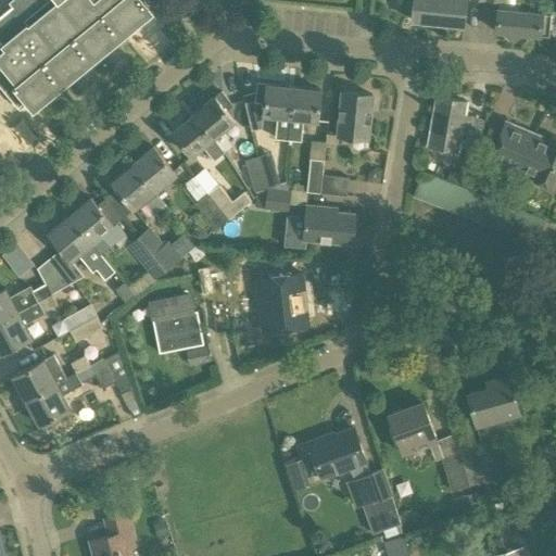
[(12,4),(0,14),(0,42),(1,45),(4,48),(0,51),(0,86),(17,108),(25,101),(33,110),(152,11),(142,0),(23,0),(24,1),(15,9),(12,4)]
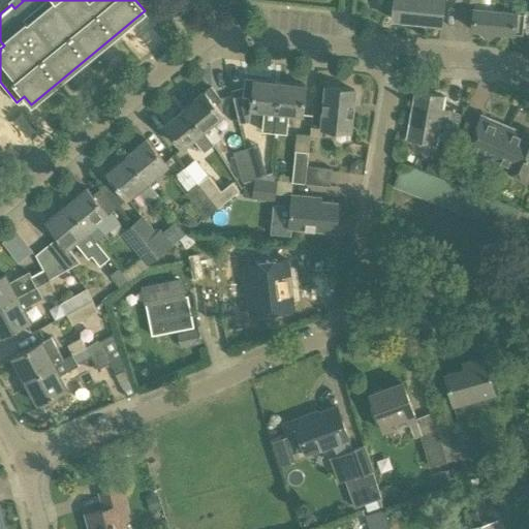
[(393,0),(391,19),(441,25),(443,0),(393,0)]
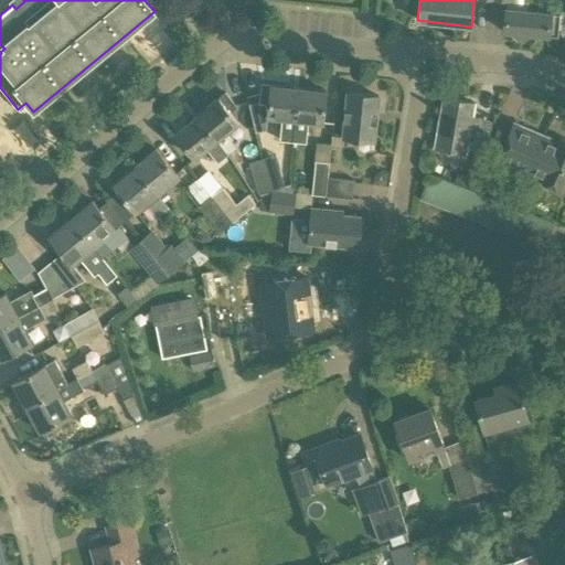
[(557,36),(560,14),(551,13),(552,13),(505,8),(503,31),(511,32),(516,39),(522,40),(530,34),(548,36),(548,35),(557,36)]
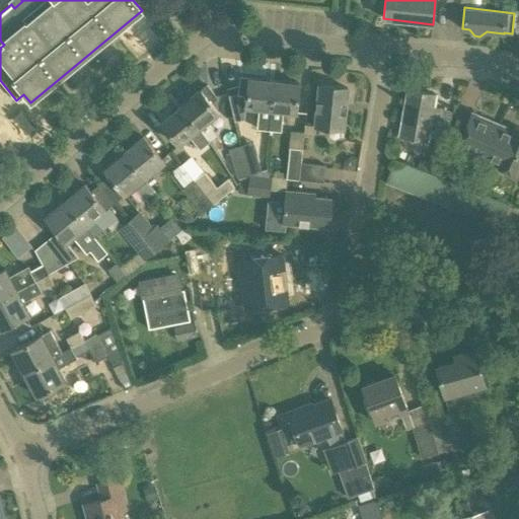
[(269,130),(274,81),(240,77),(238,94),(246,95),(244,106),(260,108),(257,128),(269,130)]
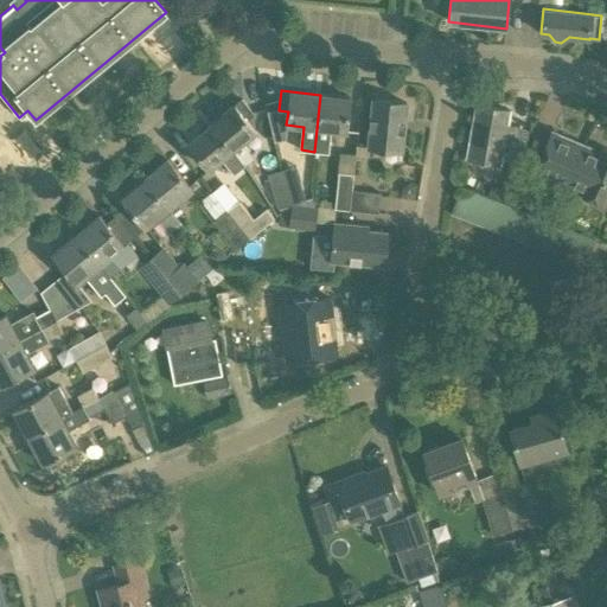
[(320,95),(314,152),(328,153),(331,129),(346,132),(350,97),(320,95)]
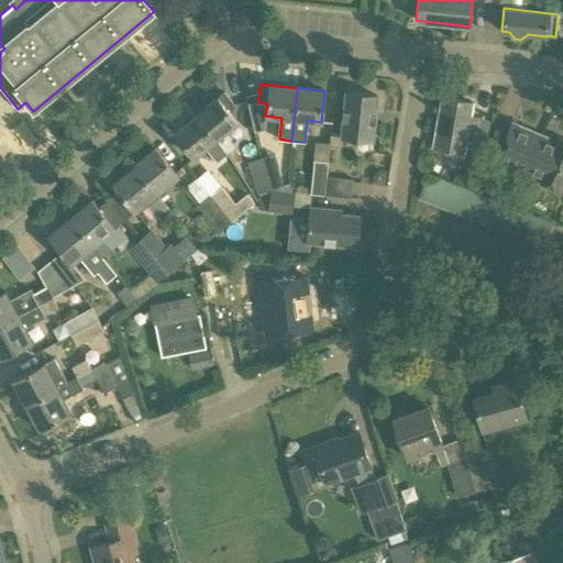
[(227,154),(236,146),(225,132),(238,122),(229,111),(234,107),(223,94),(218,98),(196,116),(216,140),(227,154)]
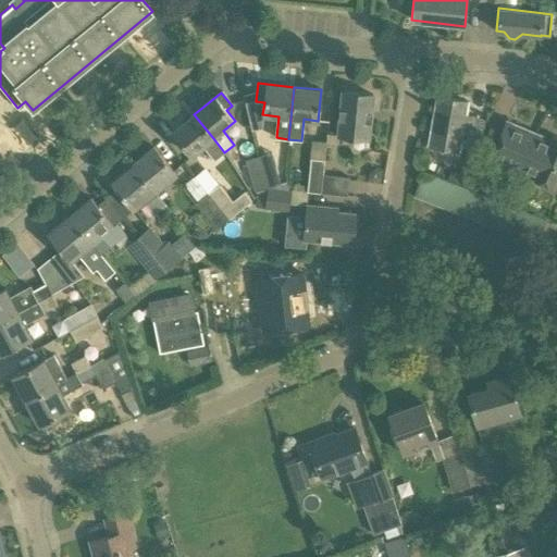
[(369,137),(373,96),(343,93),(338,135),(369,137)]
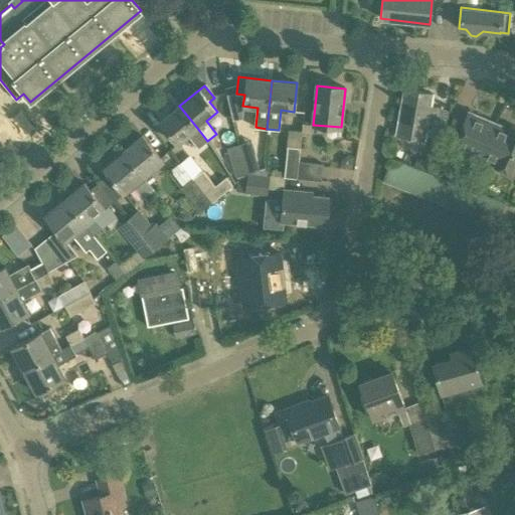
[(445,135),(447,123),(435,121),(437,108),(431,107),(433,94),(404,89),(396,134),(424,139),(425,131),(445,135)]
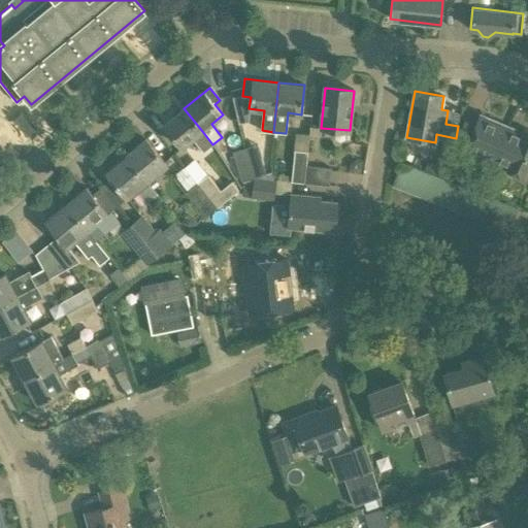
[(527,98),(522,96),(518,106),(527,110),(527,98)]
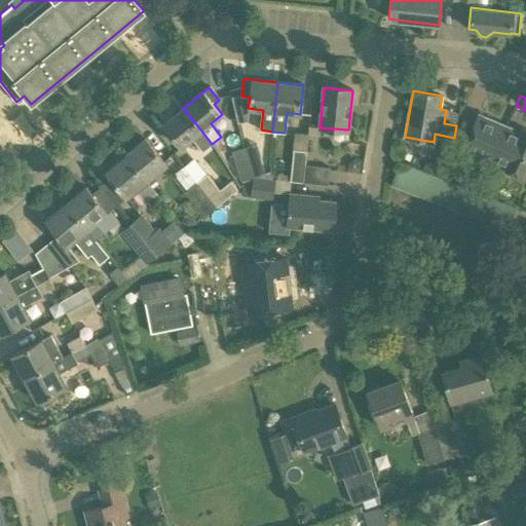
[(183,108),(162,124),(181,147),(191,139),(202,152),(212,144),(201,130),(183,108)]
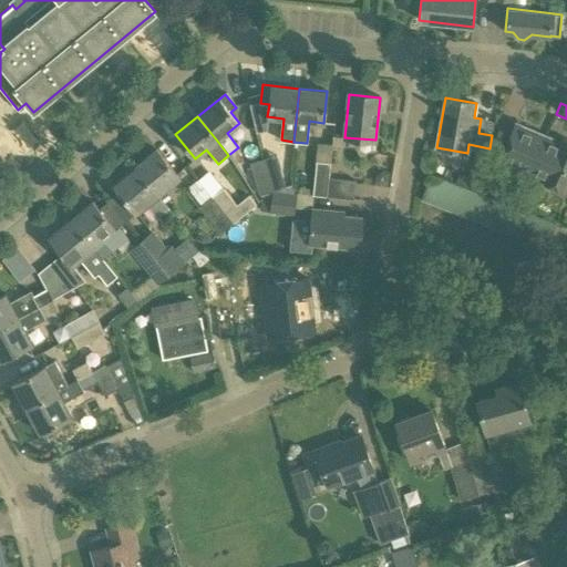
[(532,177),(549,137),(519,124),(502,164),(532,177)]
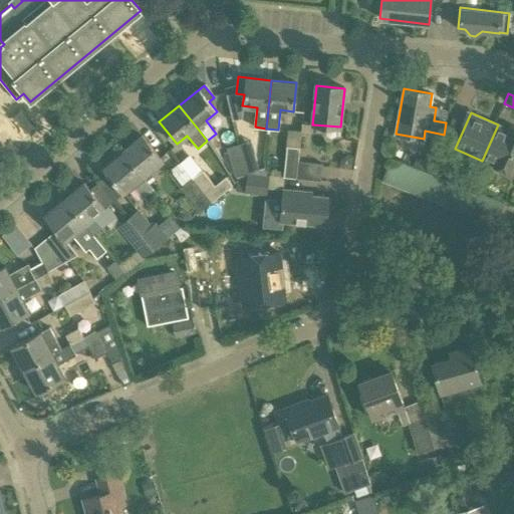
[(498,124),(482,161),(509,173),(513,162),(513,129),(510,126),(509,130),(498,124)]
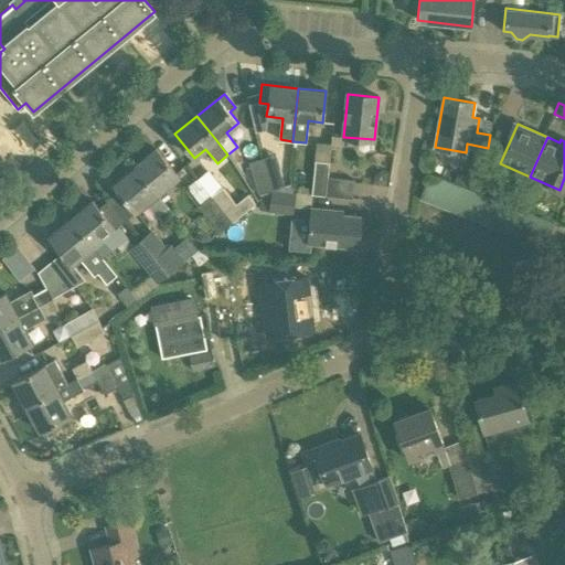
[(157,194),(158,194),(179,178),(156,148),(134,166),(157,194)]
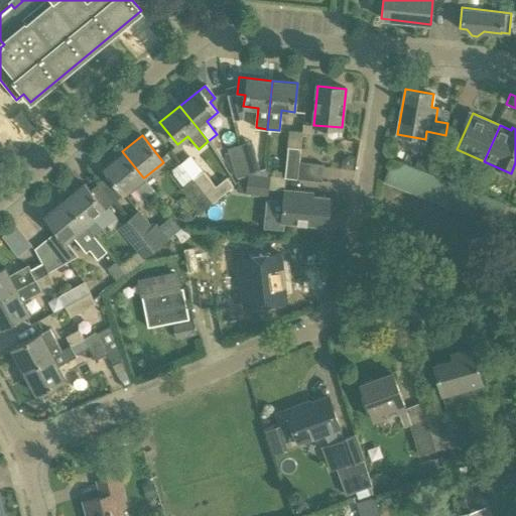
[(248,174),(260,170),(252,141),(239,144),(248,174)]
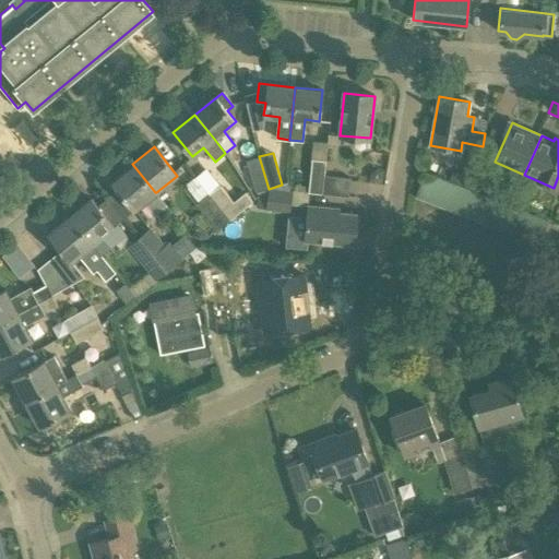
[(256,192),(269,189),(259,156),(247,161),(256,192)]
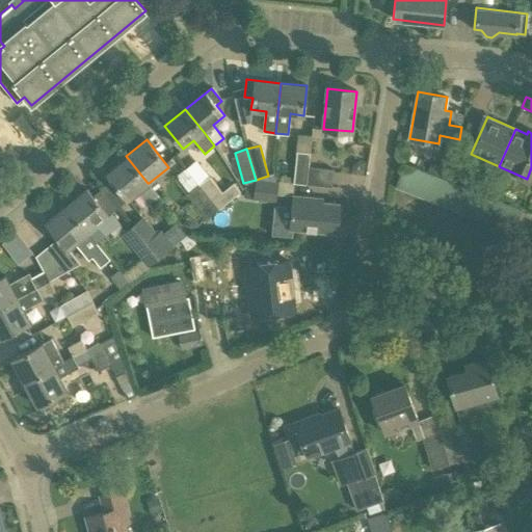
[(307,185),(310,154),(297,153),(294,184),(307,185)]
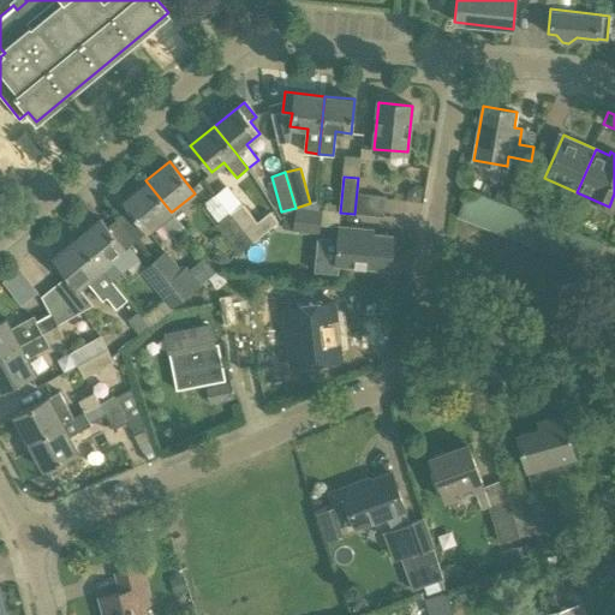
[(183,225),(172,212),(171,212),(145,180),(121,199),(148,231),(160,222),(171,236),(183,225)]
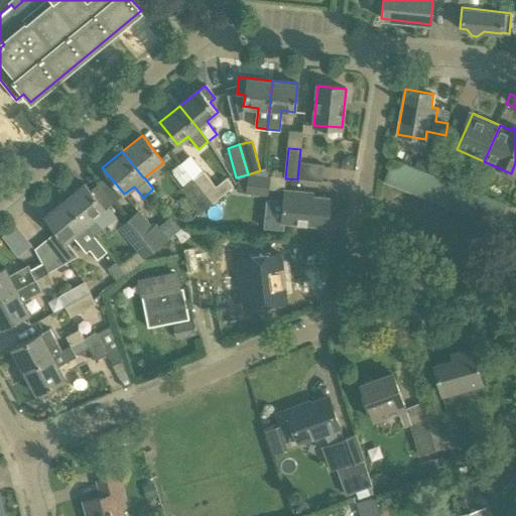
[(414,167),(427,172),(431,162),(418,157),(414,167)]
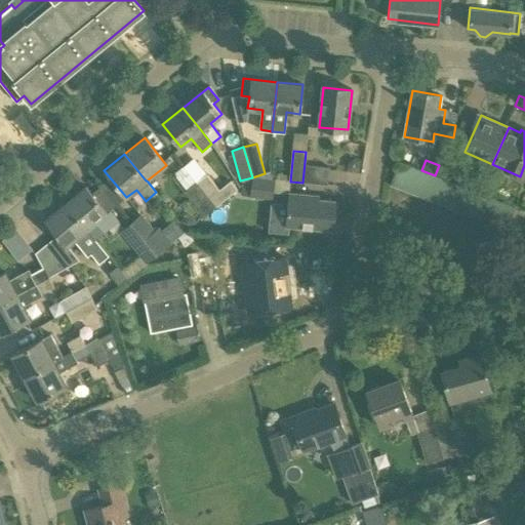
[(429,200),(438,176),(435,175),(421,170),(399,161),(390,185),(429,200)]
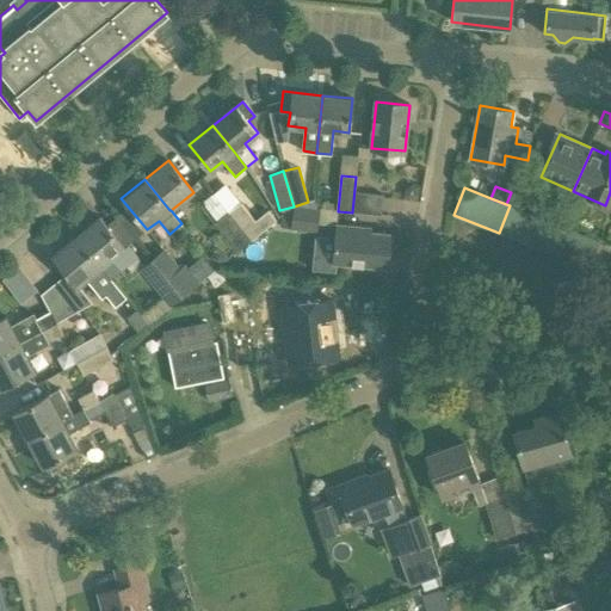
[(529,195),(513,189),(507,203),(523,209),(529,195)]
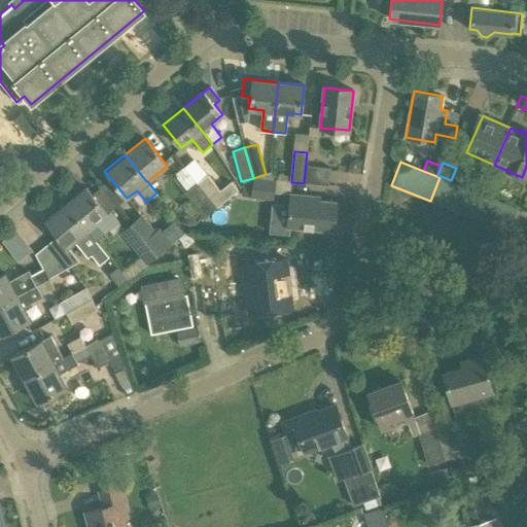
[(306,167),(304,183),(328,185),(329,169),(306,167)]
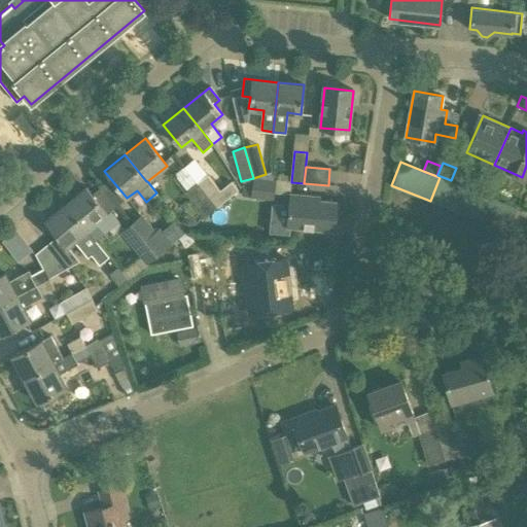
[(197,184),(216,208),(238,189),(232,182),(220,191),(207,175),(197,184)]
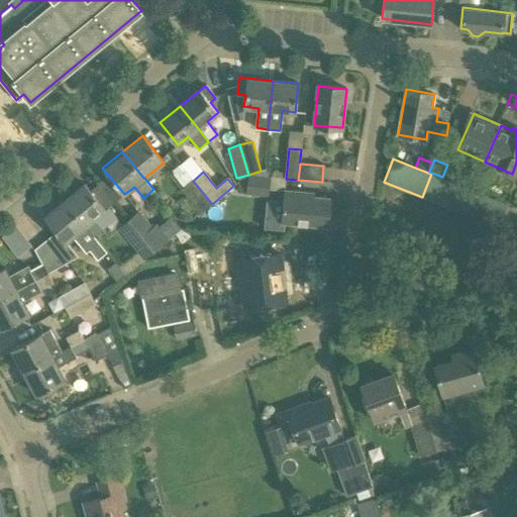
[(459,212),(469,189),(431,174),(422,197),(459,212)]
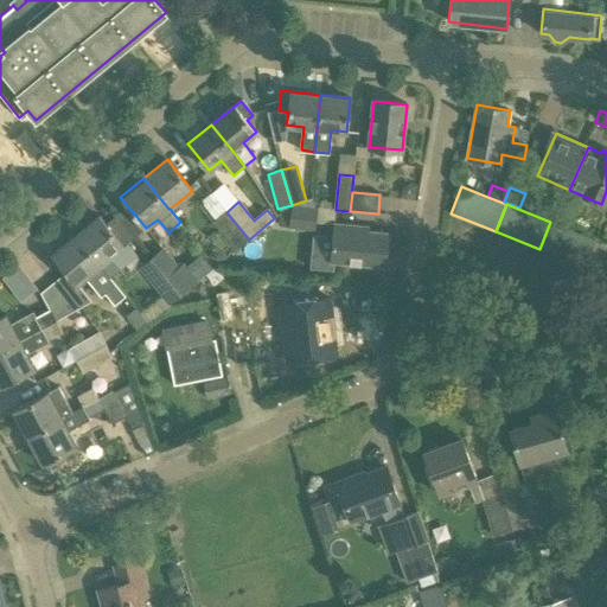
[(292,205),(289,228),(315,230),(315,223),(317,208),(292,205)]
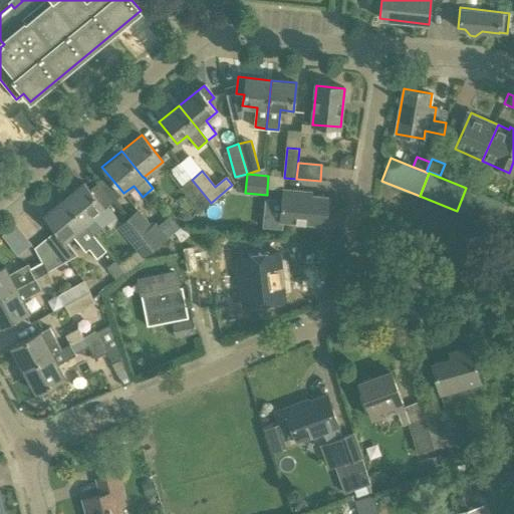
[(200,211),(211,203),(192,180),(181,188),(200,211)]
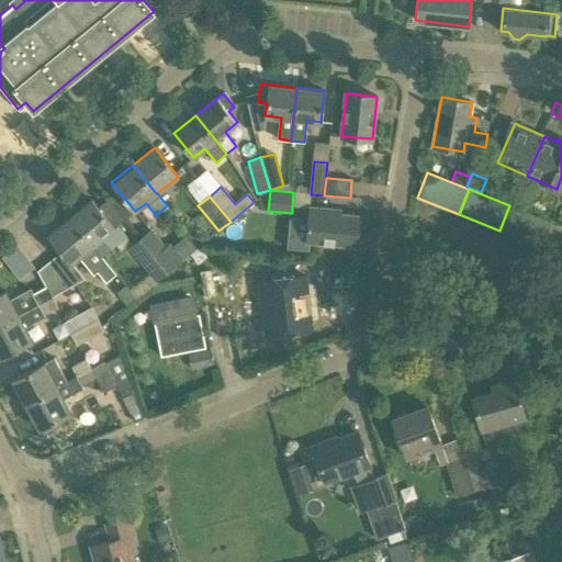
[(102,257),(102,256),(111,249),(102,238),(114,228),(91,199),(70,216),(102,257)]
